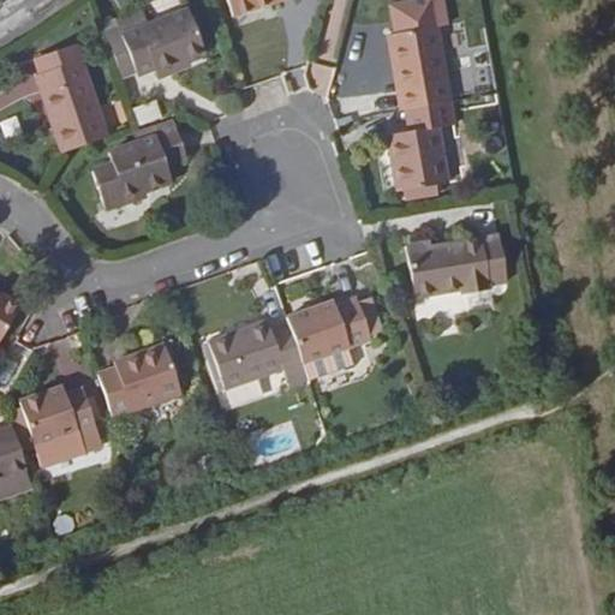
[(227,0),(233,18),(284,0),(227,0)]
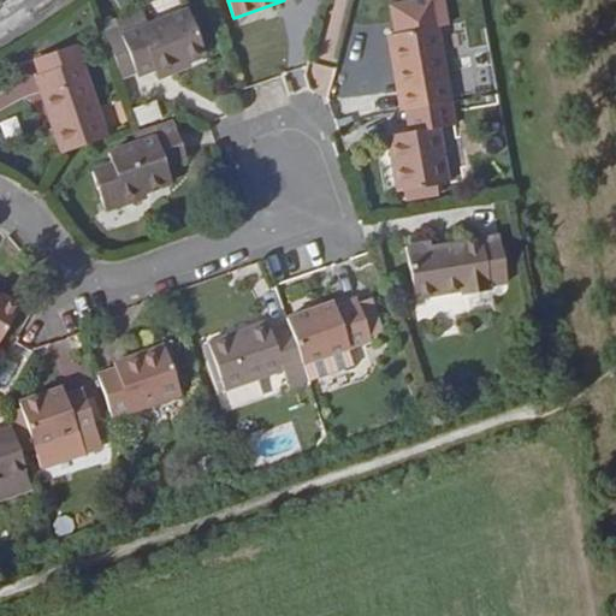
[(123,83),(138,77),(154,71),(155,73),(205,54),(188,9),(148,24),(122,35),(107,41),(123,83)]
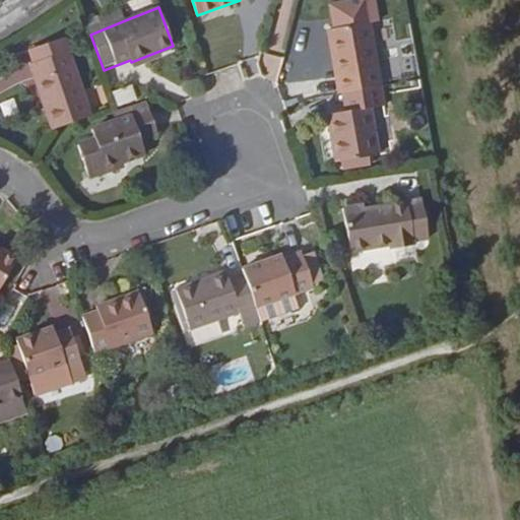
[(98,17),(103,29),(125,20),(120,8),(98,17)]
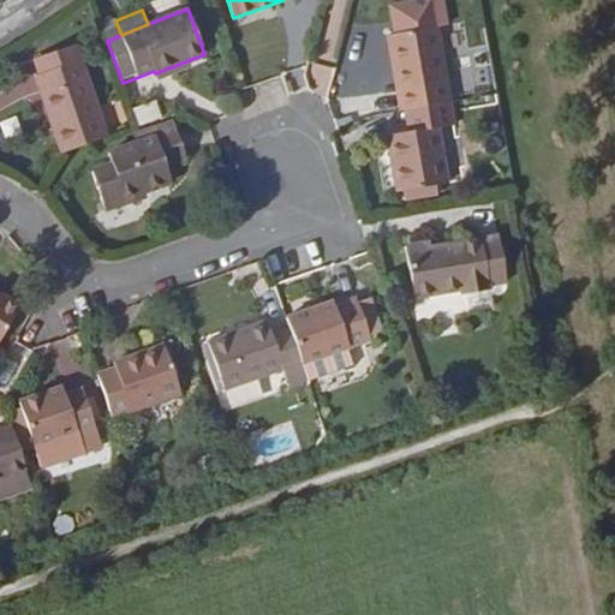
[(439,27),(387,36),(400,112),(410,109),(451,102),(439,27)]
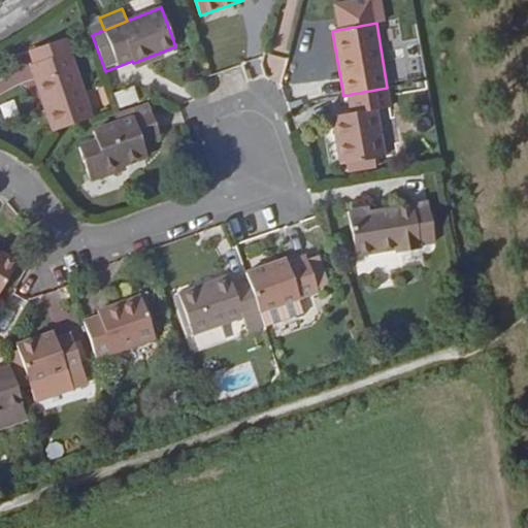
[(67,36),(24,51),(29,65),(71,51),(67,36)]
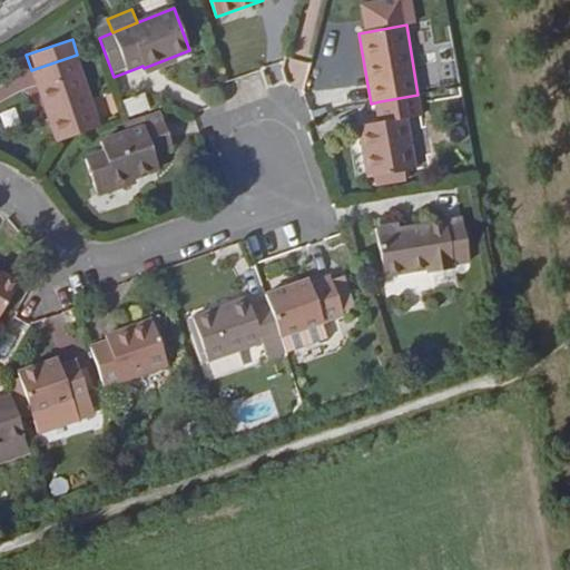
[(101,126),(77,55),(31,70),(55,141),(101,126)]
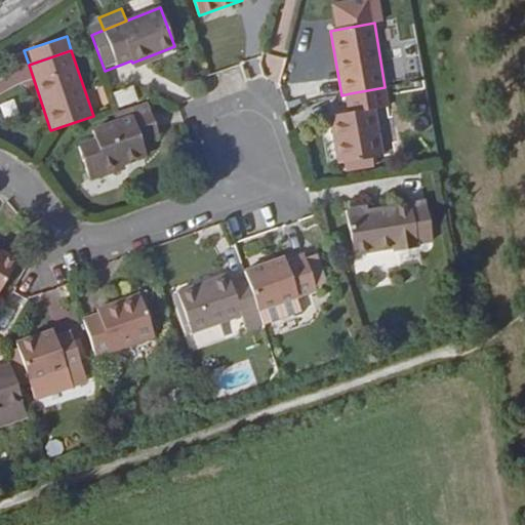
[(115,93),(120,109),(140,102),(135,86),(115,93)]
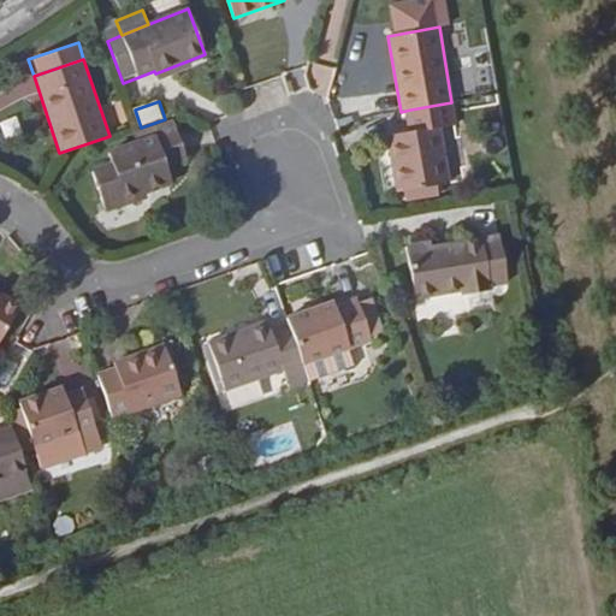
[(414,131),(386,137),(397,194),(450,184),(439,129),(456,125),(451,102),(410,110),(414,131)]
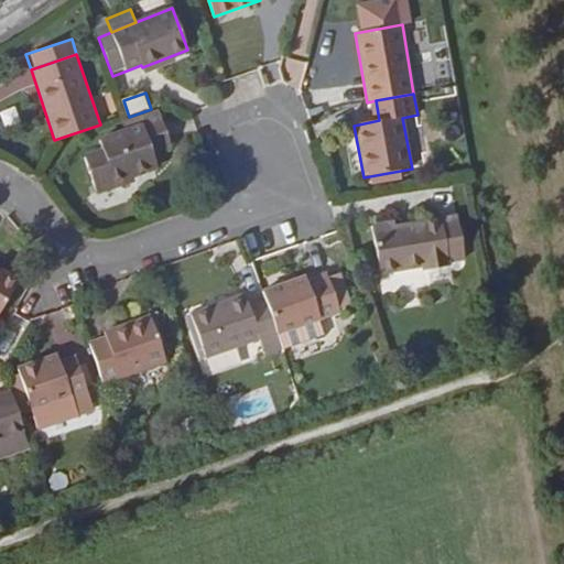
[(142,123),(162,117),(159,108),(127,119),(121,120),(125,129),(142,123)]
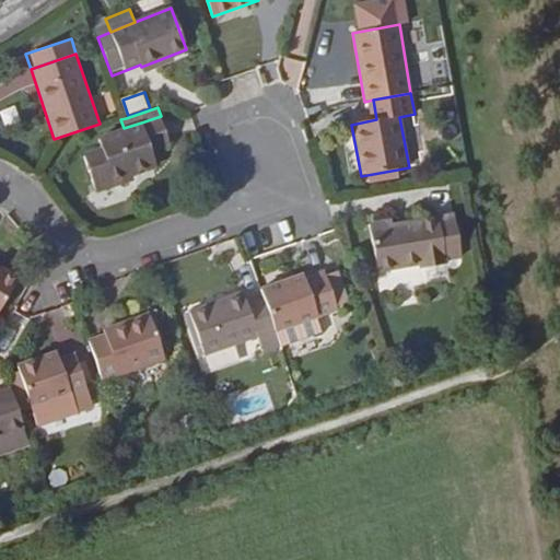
[(83,154),(96,194),(135,181),(132,175),(156,167),(150,150),(170,143),(161,116),(141,123),(124,128),(97,136),(102,148),(83,154)]
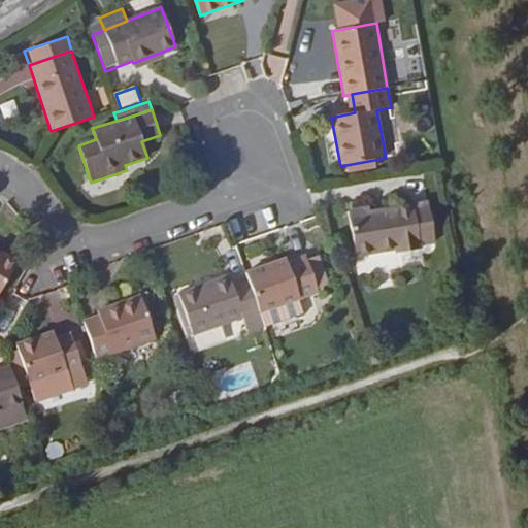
[(369,208),(348,211),(356,257),(394,250),(395,254),(421,249),(420,245),(435,242),(429,208),(415,210),(414,205),(414,204),(370,212),(369,208)]
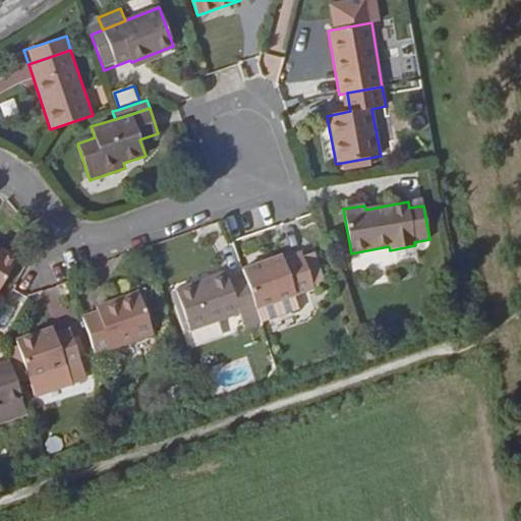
[(0,288),(17,257),(0,246),(0,288)]
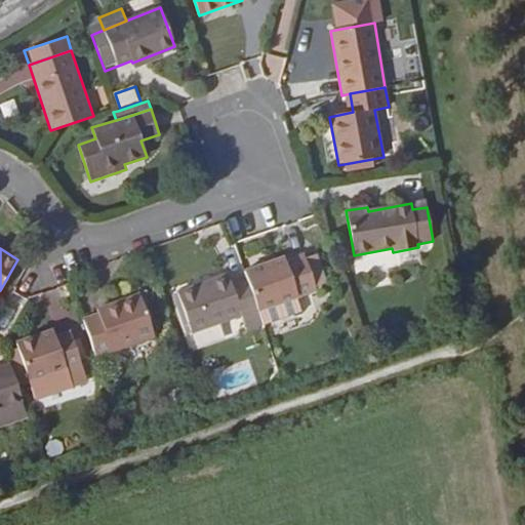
[(317,290),(304,253),(285,260),(284,257),(244,272),(247,280),(258,311),(317,290)]
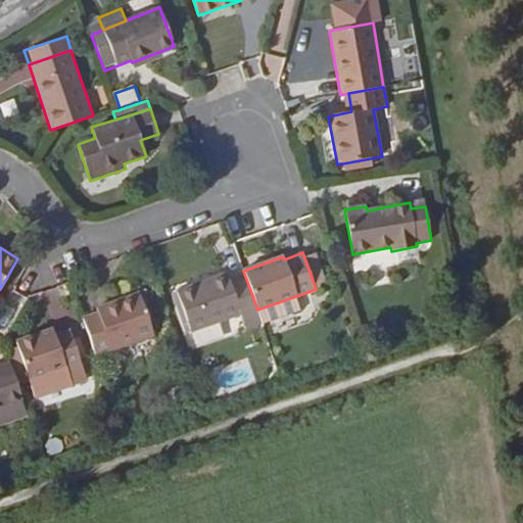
[(177,289),(192,333),(257,310),(246,279),(231,284),(227,273),(177,289)]
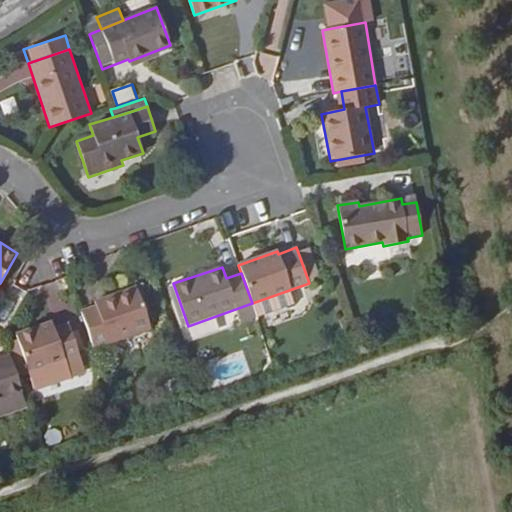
[(94,348),(151,328),(136,286),(116,294),(117,298),(96,306),(80,311),(94,348)]
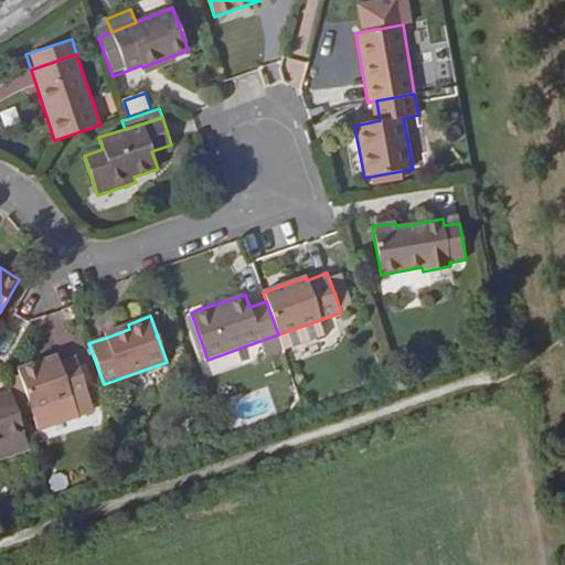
[(106,338),(129,329),(128,324),(104,332),(106,338)]
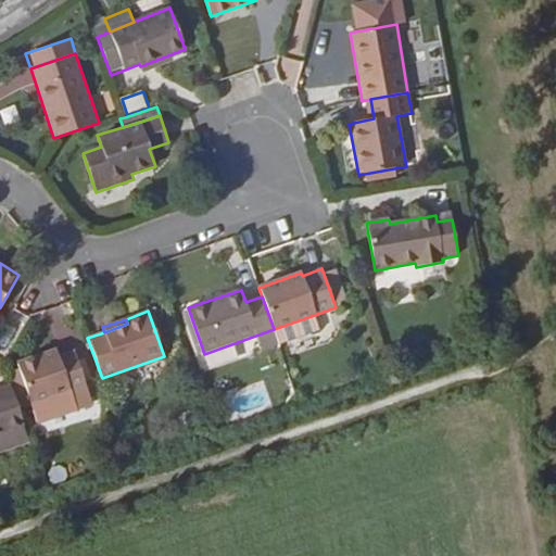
[(57,349),(17,362),(21,369),(33,406),(39,422),(93,404),(75,351),(60,356),(57,349)]
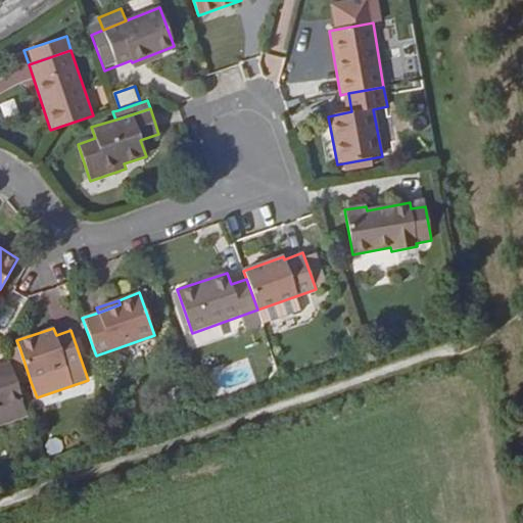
[(31,382),(19,347),(6,351),(10,363),(18,386),(31,382)]
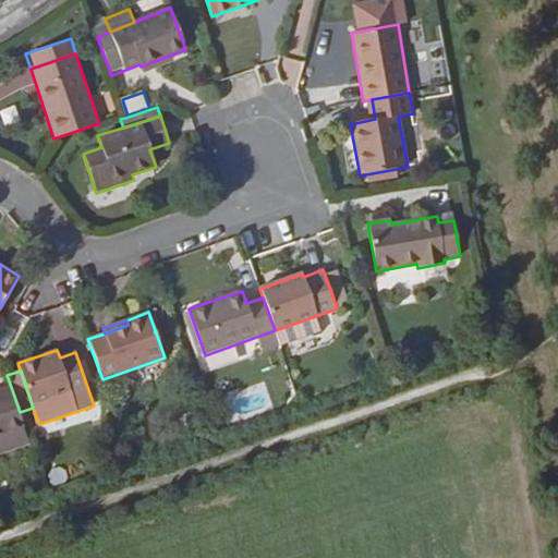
[(11,387),(0,390),(0,436),(25,428),(11,387)]
